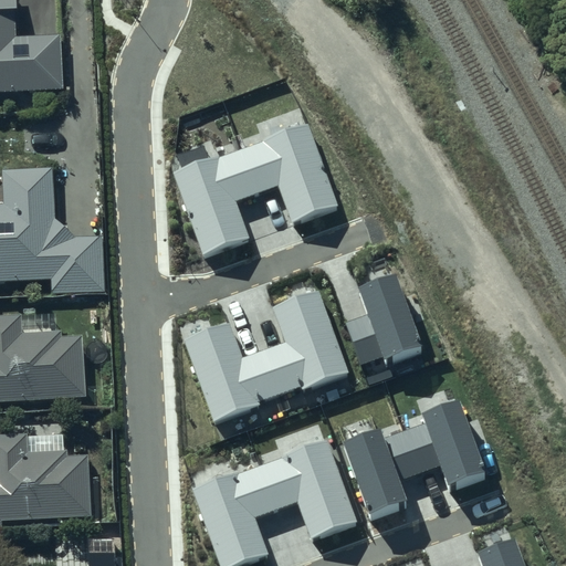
[(0,0),(0,95),(63,95),(62,35),(17,37),(16,0),(0,0)]
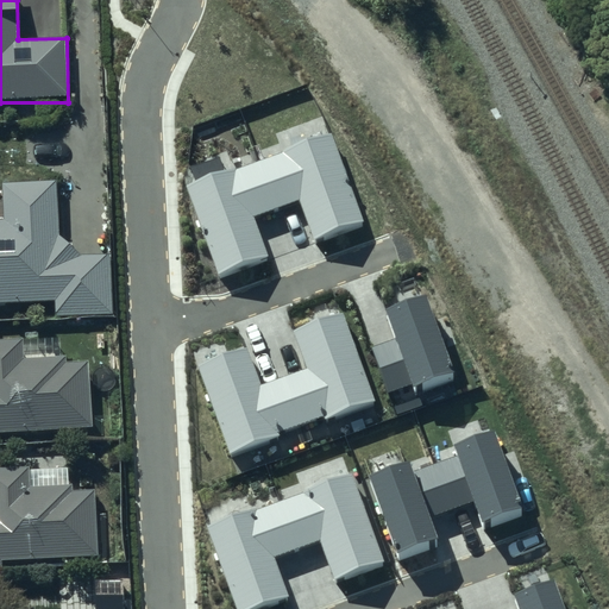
[(364,219),(331,130),(281,149),(282,151),(239,168),(238,164),(186,184),(219,272),(267,255),(253,217),(301,199),(316,237),(364,219)]
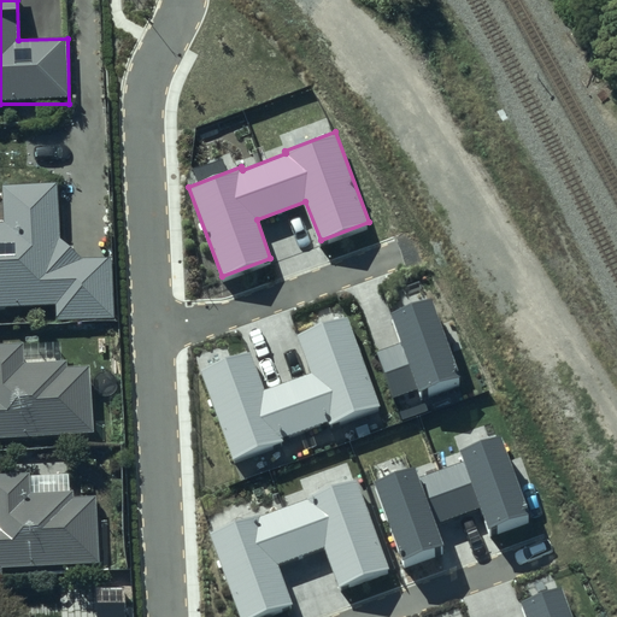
[(5,224),(0,224),(0,309),(57,309),(58,321),(112,319),(111,259),(82,259),(62,240),(59,186),(4,188),(5,224)]
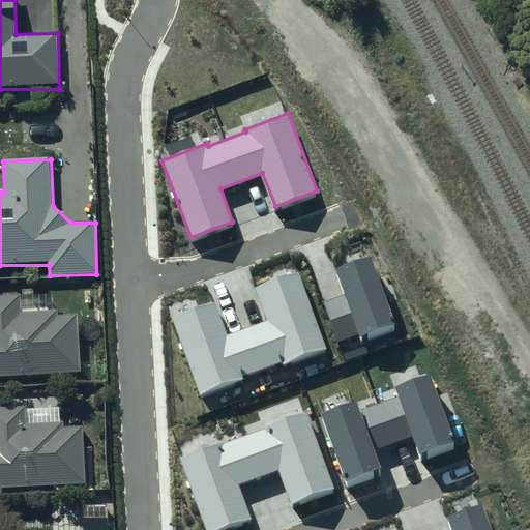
[(359,333),(360,337),(395,324),(372,257),(335,270),(345,295),(324,302),(337,341),(359,333)]
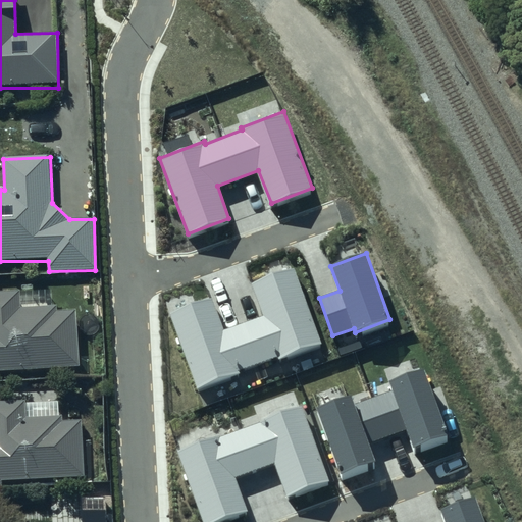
[(168,311),(196,387),(239,372),(238,369),(275,356),(276,359),(321,343),(293,266),(251,281),(263,314),(221,329),(209,296),(168,311)]
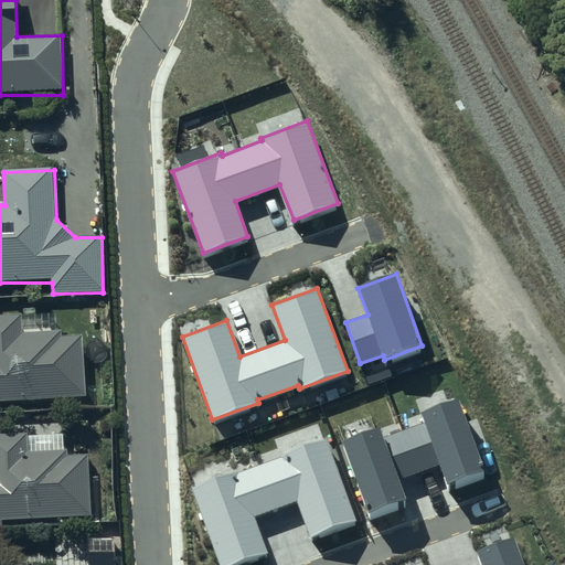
[(0,398),(85,397),(83,338),(62,339),(62,332),(23,333),(23,317),(0,317),(0,398)]
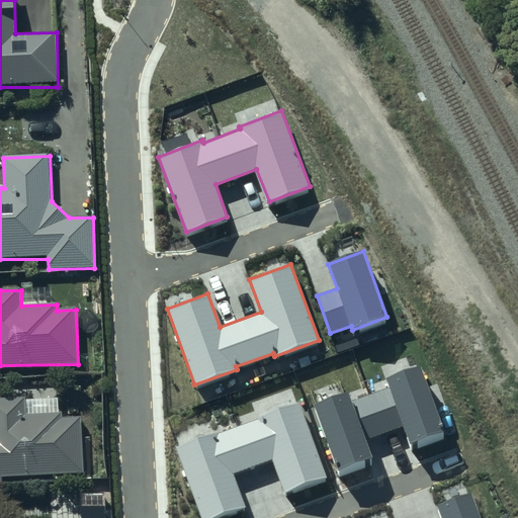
[(422,364),(387,376),(391,386),(353,400),(350,391),(315,404),(339,469),(372,457),(365,439),(405,425),(412,443),(447,430),(422,364)]
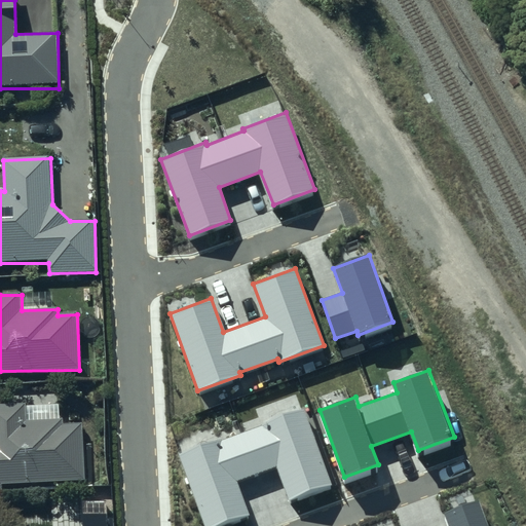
[(28,404),(0,404),(0,491),(5,491),(4,486),(84,483),(81,428),(64,428),(64,419),(28,420),(28,404)]
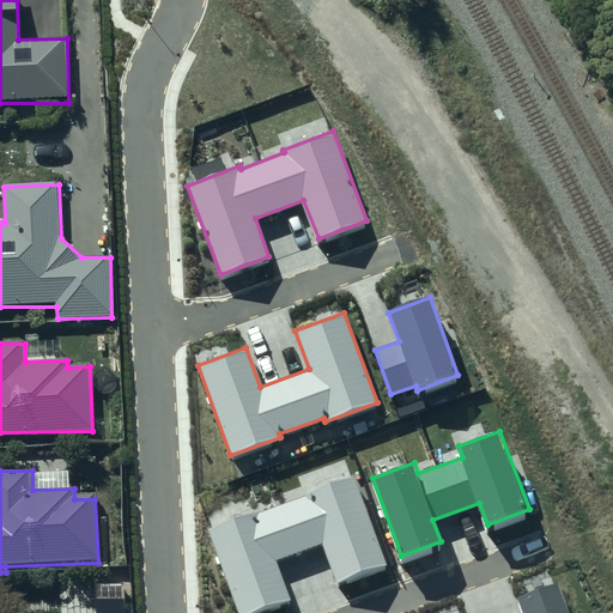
[(386,564),(352,474),(302,492),(303,496),(260,511),(259,509),(206,528),(237,612),(249,612),(289,599),(274,560),(323,542),(338,582),(386,564)]
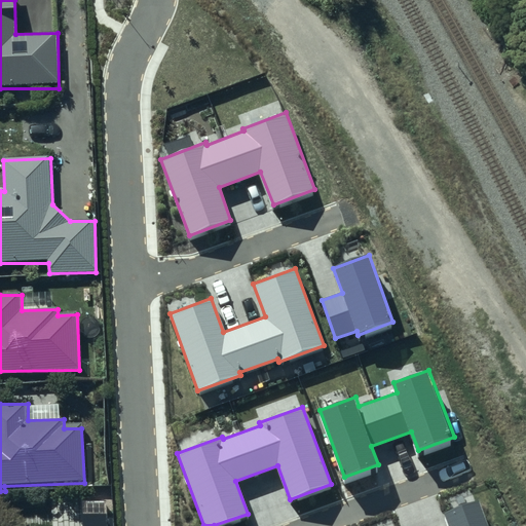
[(488,525),(480,500),(445,513),(450,525),(488,525)]
